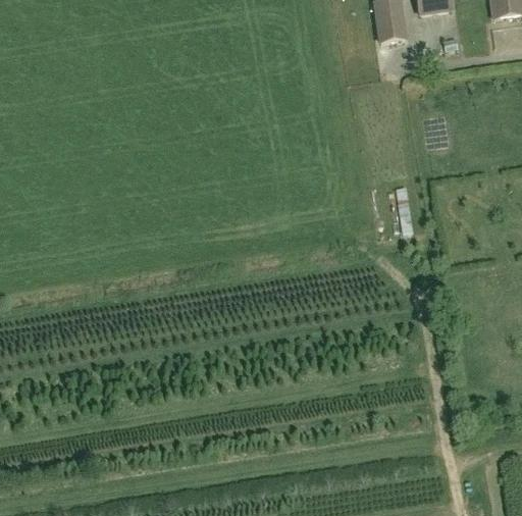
[(372,1),(378,43),(407,39),(401,0),(379,0),(372,1)]
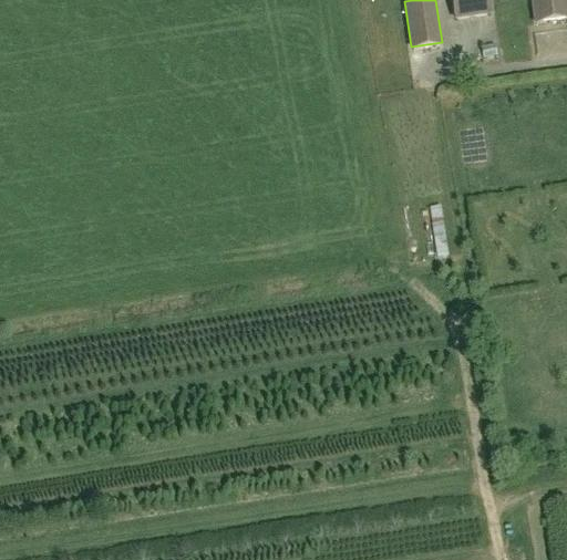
[(452,0),(455,16),(493,11),(491,0),(452,0)]
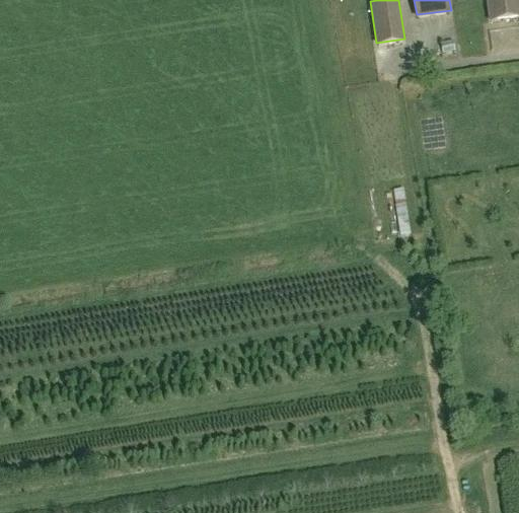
[(489,0),(492,16),(518,12),(518,2),(518,0),(489,0)]
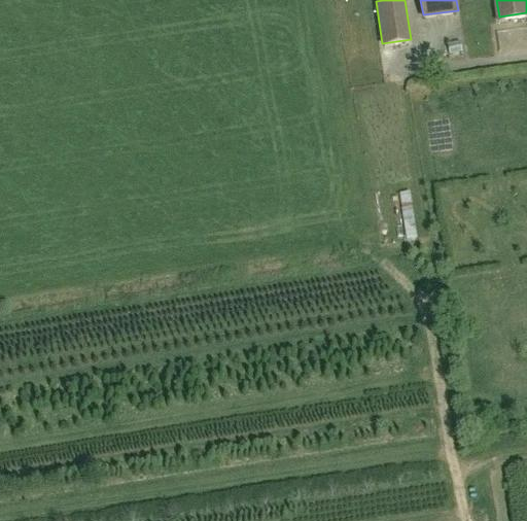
[(436,61),(453,61),(453,43),(436,43),(436,61)]
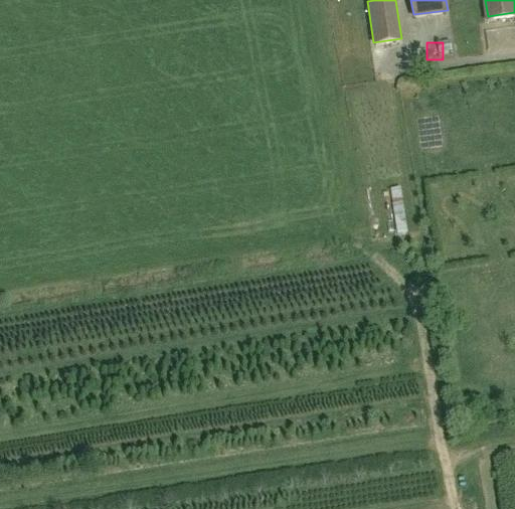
[(390,184),(397,230),(407,229),(400,183),(390,184)]
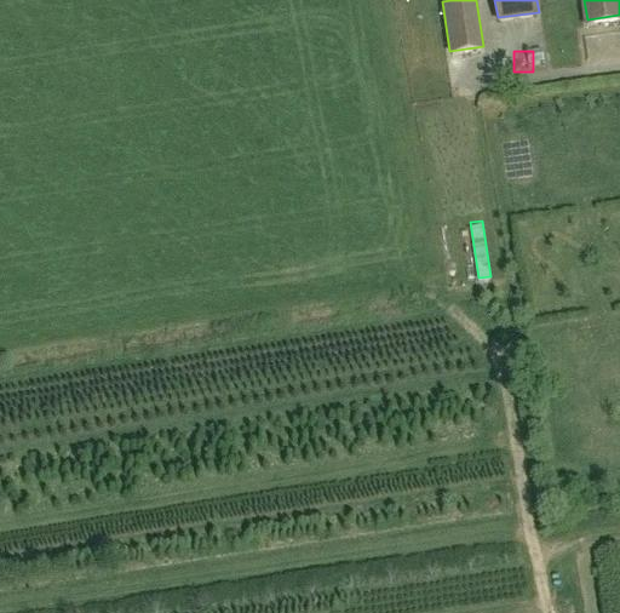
All buildings are outlined.
